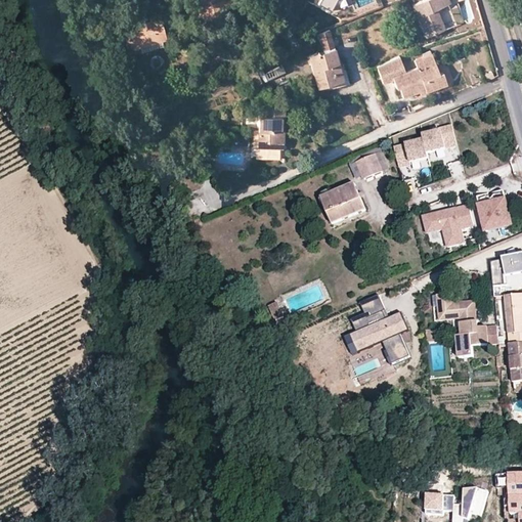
[(217,6),(216,7),(214,0),(197,0),(198,2),(193,3),(198,16),(206,13),(207,18),(211,22),(216,19),(219,16),(217,6)]
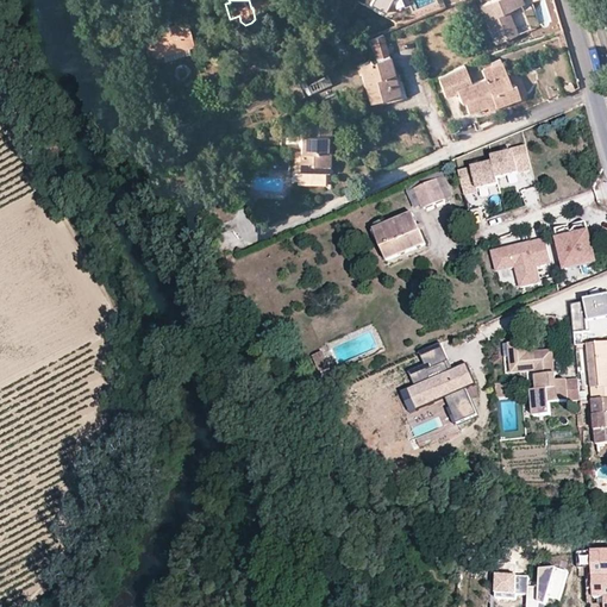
[(493,39),(514,30),(505,6),(518,1),(521,0),(480,0),(477,1),(493,39)]
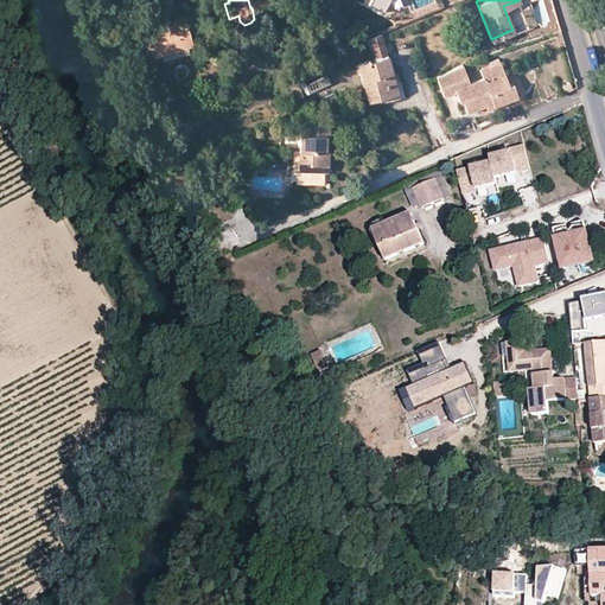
[(190,42),(183,18),(140,31),(147,55),(190,42)]
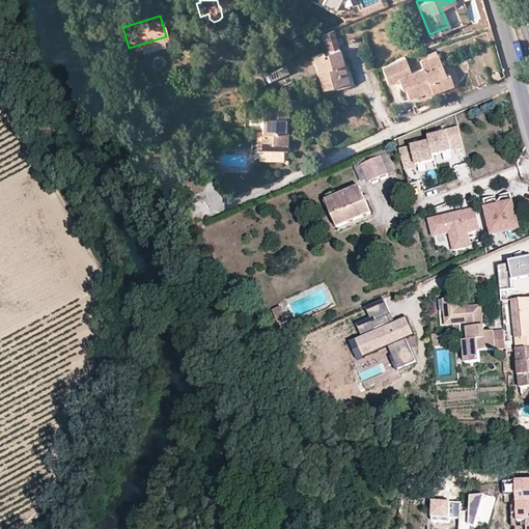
[(330,28),(319,32),(322,42),(333,38),(330,28)]
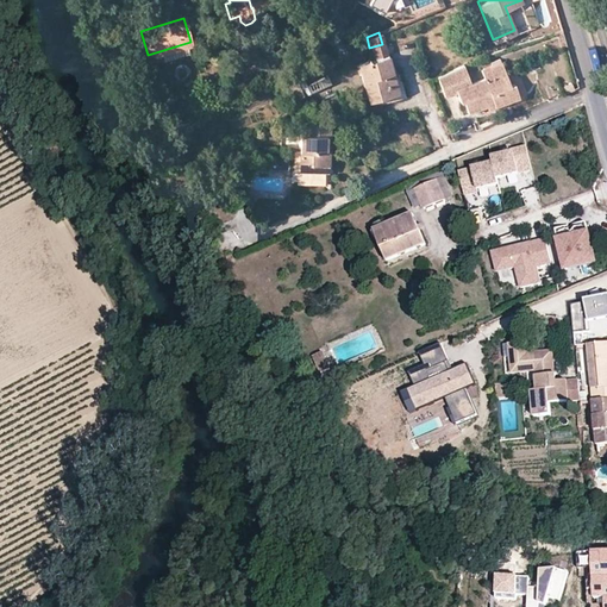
[(369,48),(371,56),(385,52),(382,44),(369,48)]
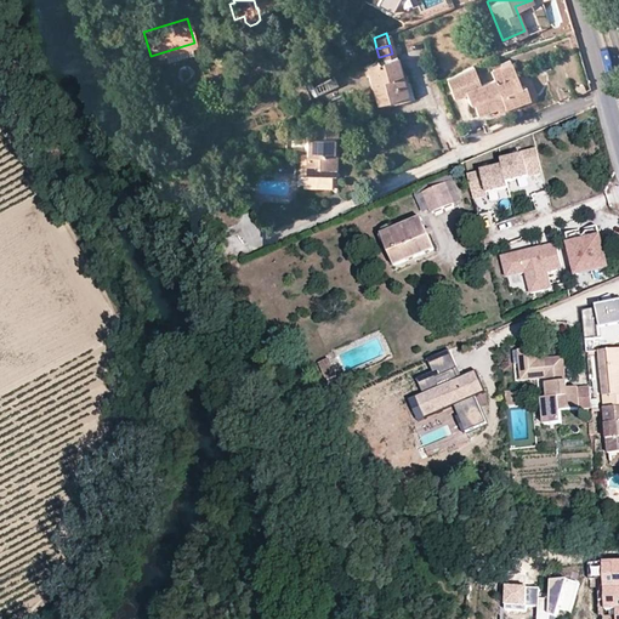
[(379,57),(362,62),(374,100),(380,98),(404,91),(398,71),(392,54),(379,57)]
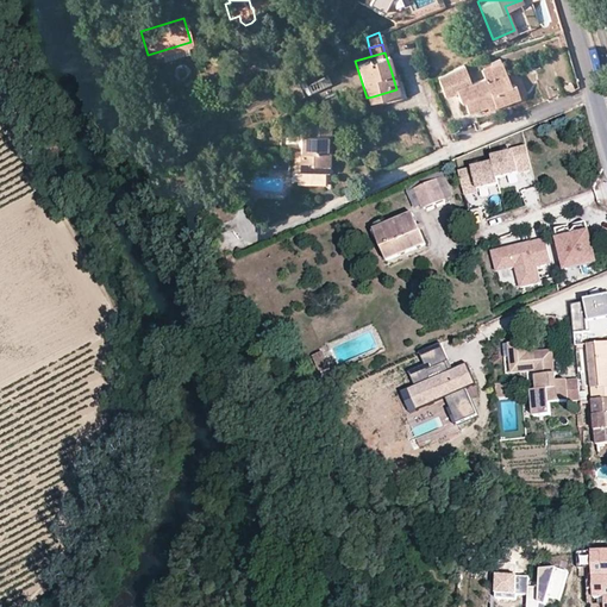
[(480,67),(482,75),(470,80),(463,62),(435,74),(443,94),(455,89),(458,99),(461,98),(465,108),(485,102),(489,100),(490,105),(515,95),(512,81),(507,82),(499,60),(480,67)]
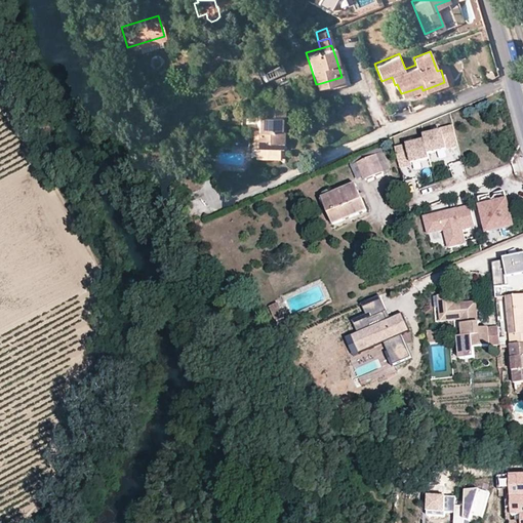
[(280,63),(270,66),(273,74),(283,71),(280,63)]
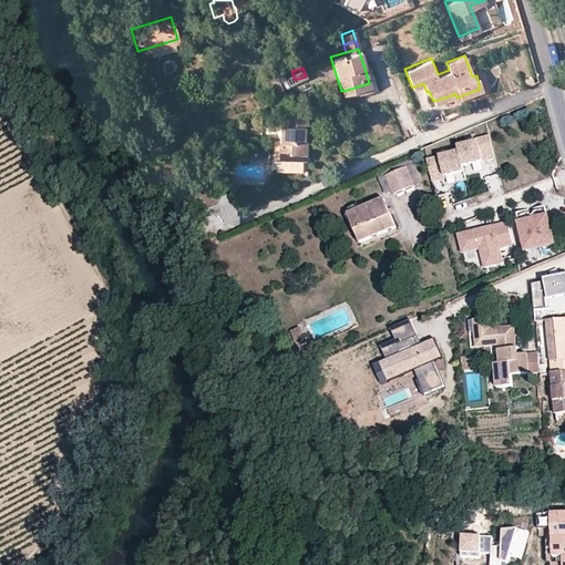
[(268,91),(278,86),(273,75),(263,80),(268,91)]
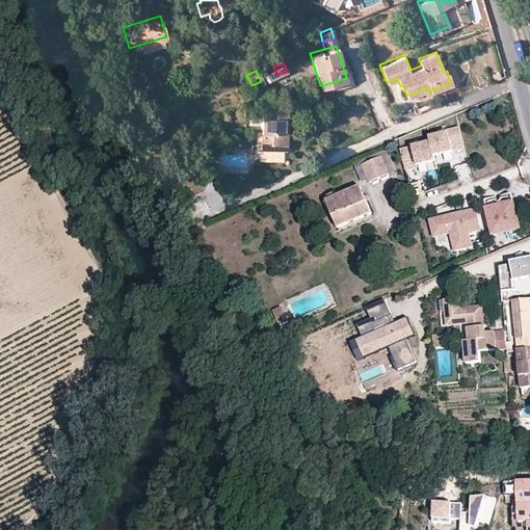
[(264,114),(260,114),(259,148),(286,147),(286,129),(283,129),(283,114),(286,114),(286,105),(264,105),(264,114)]
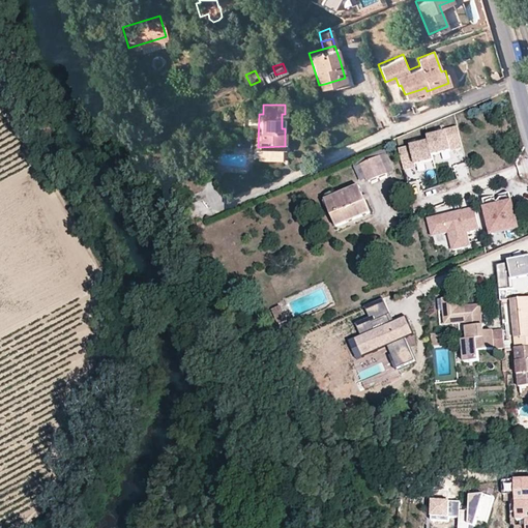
[(427,139),(430,153),(460,145),(455,124),(442,127),(443,129),(424,135),(427,139)]
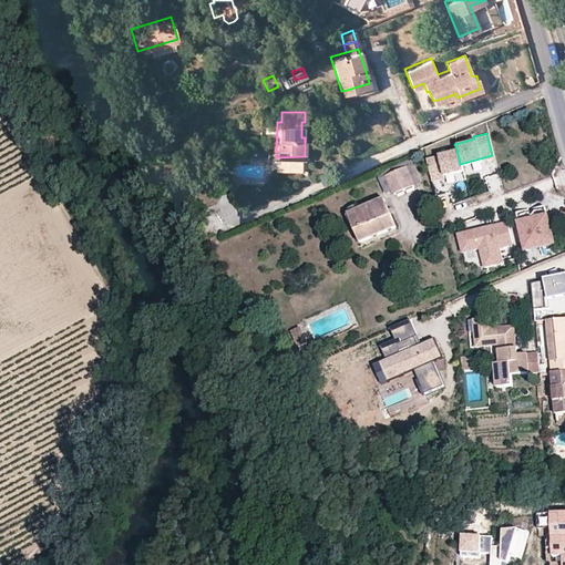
[(442,174),(461,168),(460,164),(456,149),(424,157),(430,180),(443,176),(442,174)]
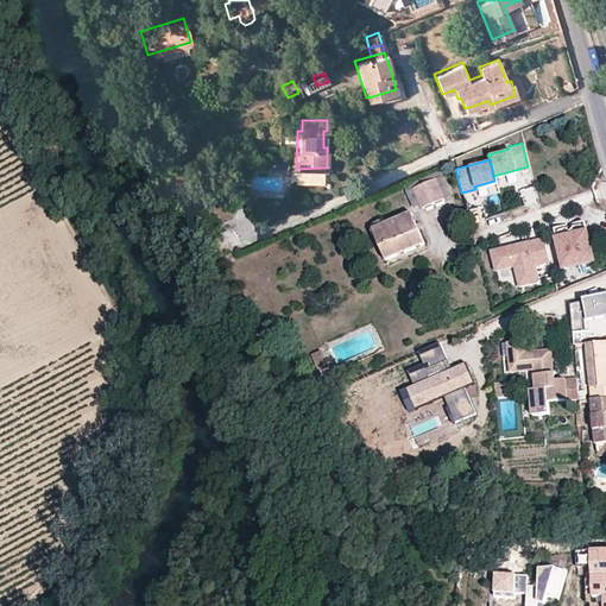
[(441,174),(433,177),(441,196),(449,194),(441,174)]
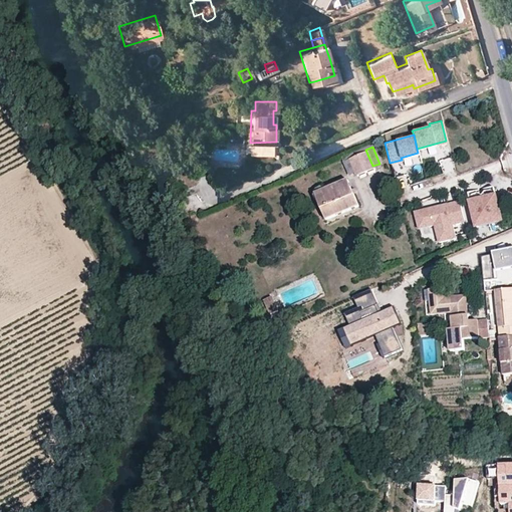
[(372,166),(365,150),(347,157),(353,171),(354,174),(372,166)]
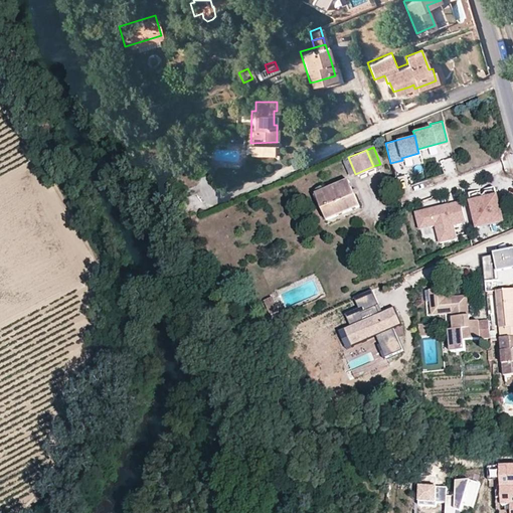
[(450,156),(439,159),(443,171),(454,168),(450,156)]
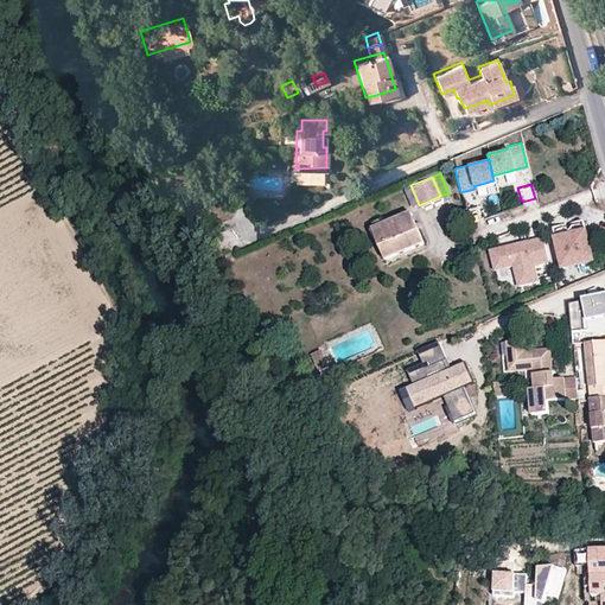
[(411,185),(403,189),(411,205),(418,202),(411,185)]
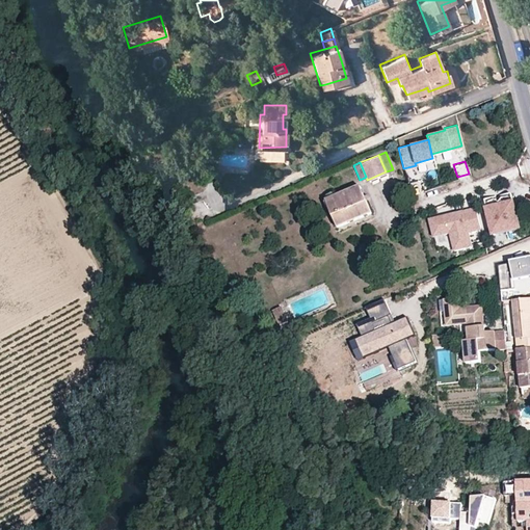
[(325,197),(336,224),(369,211),(359,184),(325,197)]
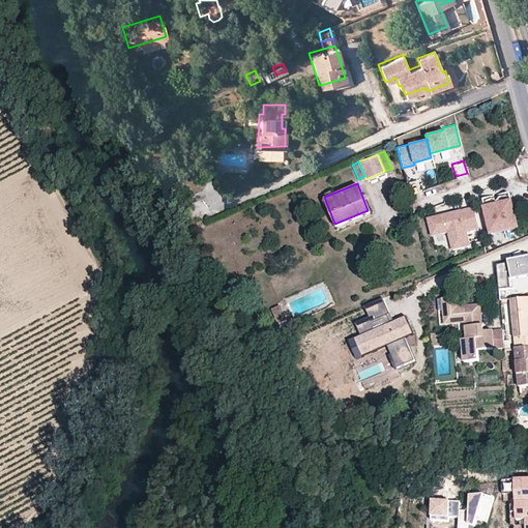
[(489,233),(515,226),(505,192),(496,194),(498,201),(491,203),(489,196),(479,199),(489,233)]
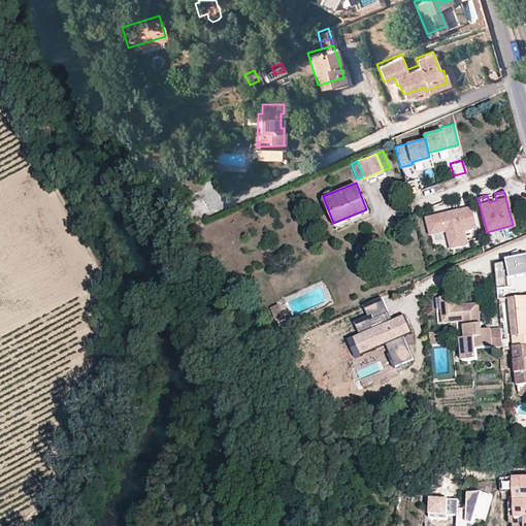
[(462,230),(475,226),(470,205),(424,217),(429,236),(445,232),(449,248),(466,243),(462,230)]
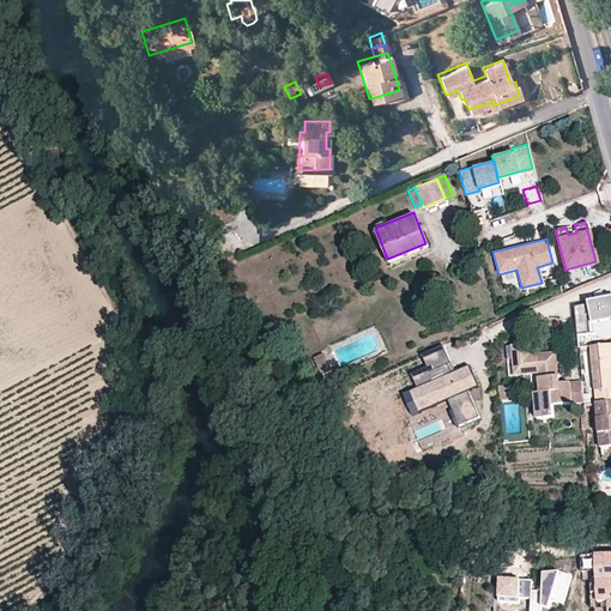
[(610,315),(610,296),(575,306),(579,337),(594,332),(592,319),(610,315)]
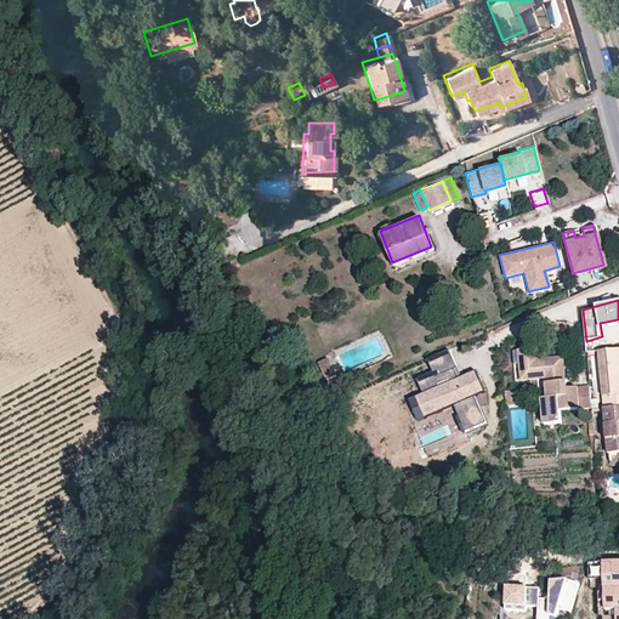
[(518,362),(520,379),(545,376),(546,397),(540,397),(543,421),(560,420),(558,408),(590,405),(588,385),(568,386),(567,379),(564,379),(562,355),(538,357),(537,346),(517,347),(511,348),(512,362),(518,362)]
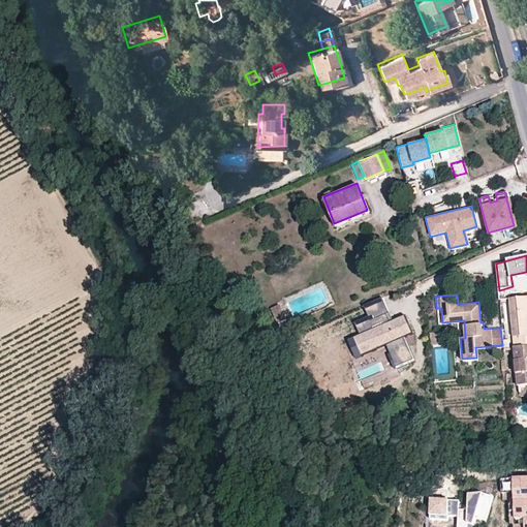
[(526,295),(508,297),(510,324),(513,346),(526,344),(526,295)]
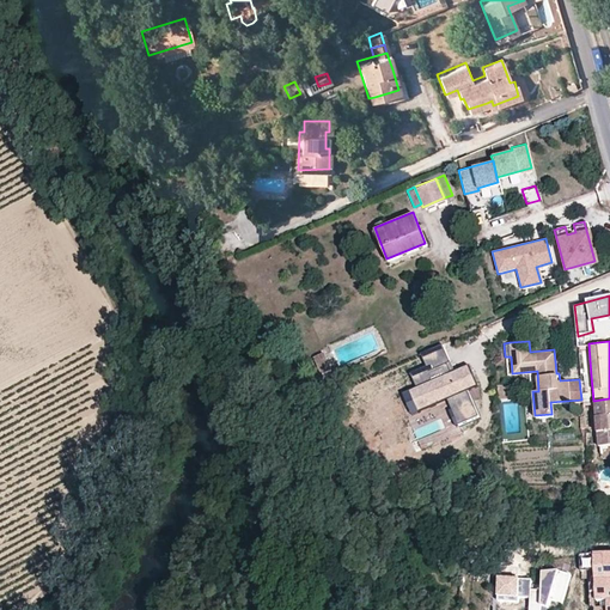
[(322,354),(311,358),(319,376),(325,373),(318,360),(323,358),(322,354)]
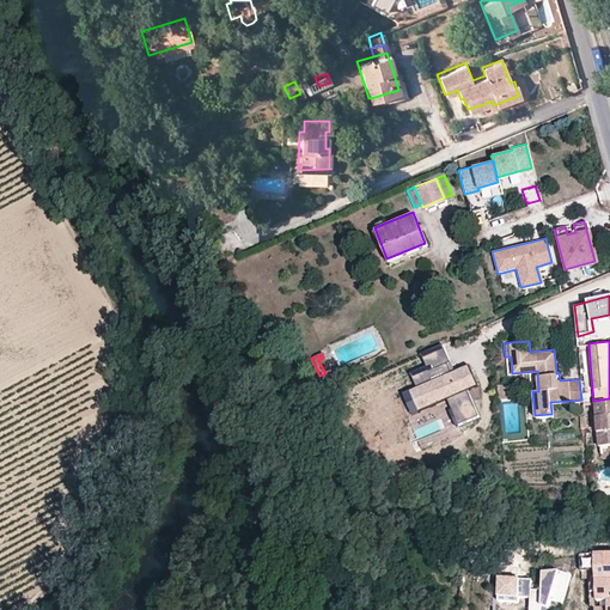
[(325,373),(330,371),(323,358),(318,360),(325,373)]
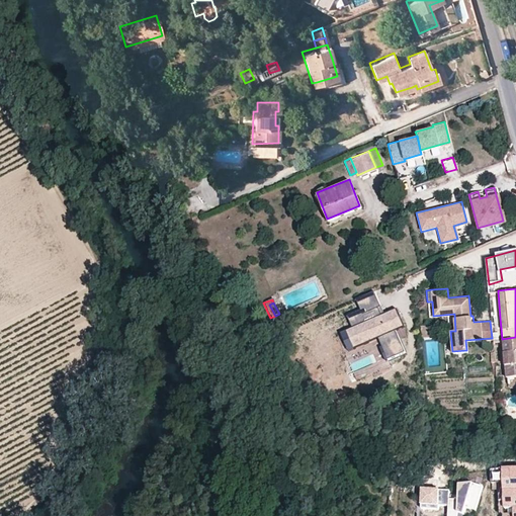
[(404,324),(396,307),(377,315),(373,317),(370,312),(363,315),(360,308),(346,314),(350,322),(352,326),(346,329),(354,346),(377,335),(384,349),(402,341),(395,328),(404,324)]
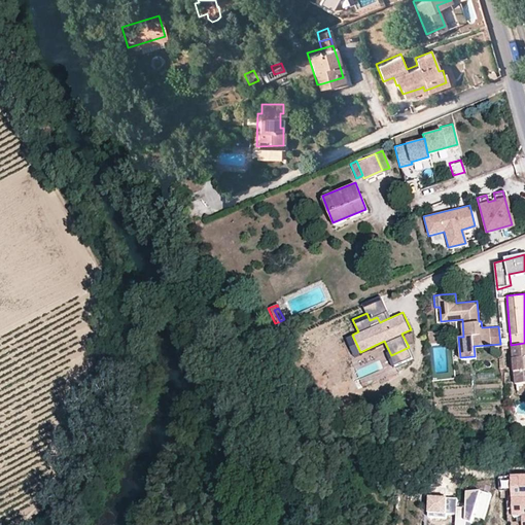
[(435,329),(427,330),(428,342),(435,342),(435,338),(439,338),(440,336),(439,335),(438,333),(435,333),(435,329)]
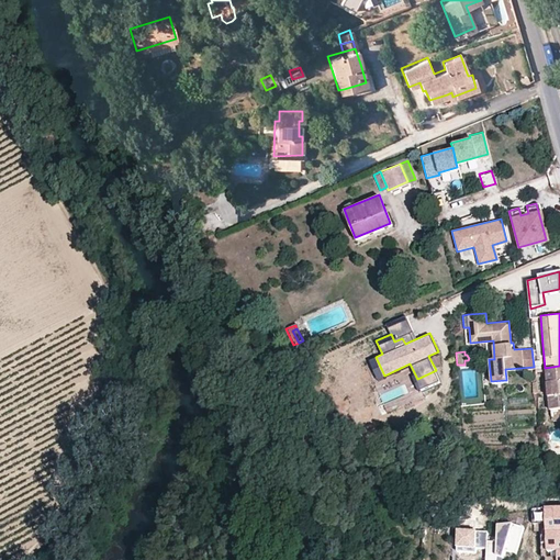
[(559,366),(545,368),(547,388),(549,409),(559,406),(559,366)]
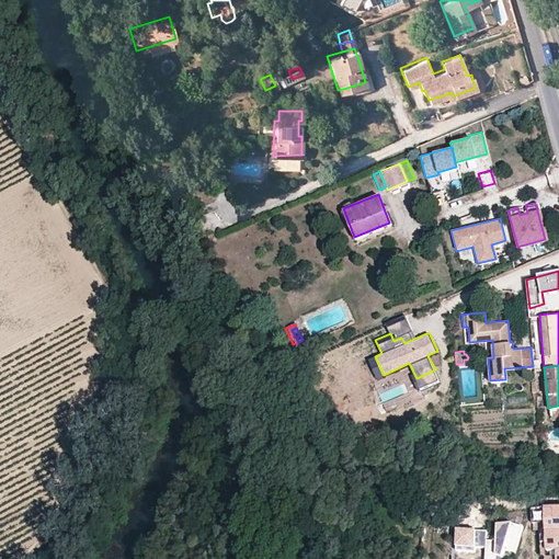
[(558,558),(558,506),(529,508),(531,525),(546,525),(546,558),(558,558)]
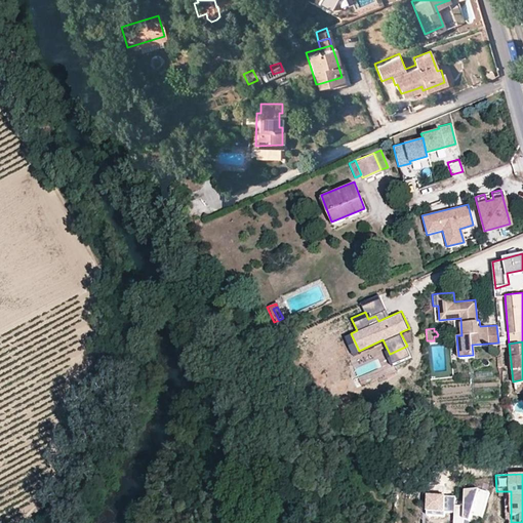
[(453,505),(451,522),(461,522),(463,518),(468,520),(471,513),(475,514),(476,512),(481,514),(488,491),(478,488),(464,489),(463,505),(453,505)]
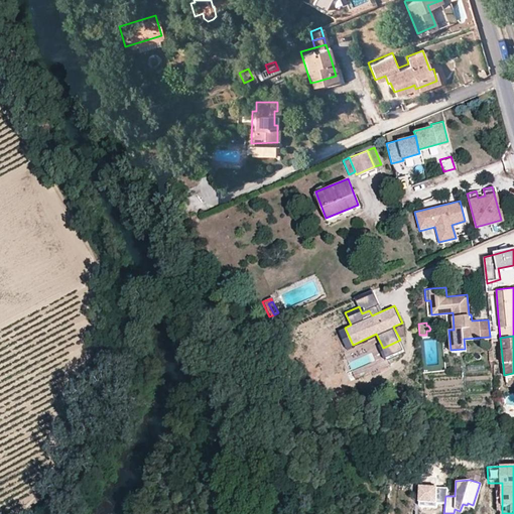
[(443,503),(444,487),(419,486),(418,504),(435,505),(435,502),(443,503)]
